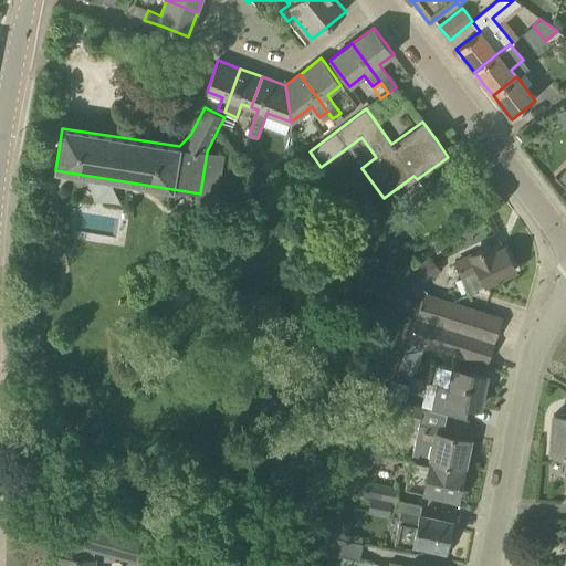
[(268,161),(260,167),(266,176),(274,169),(268,161)]
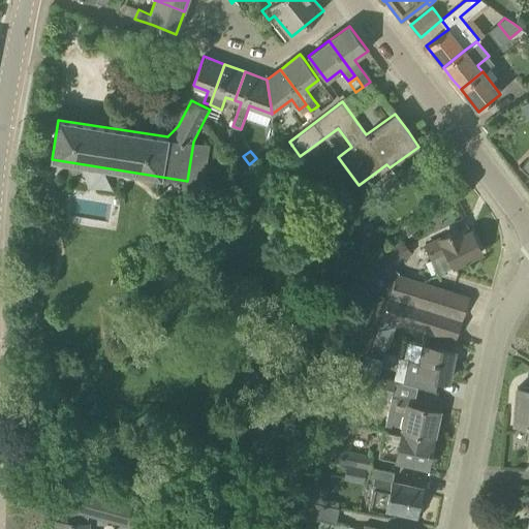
[(528,158),(520,166),(522,167),(528,175),(528,158)]
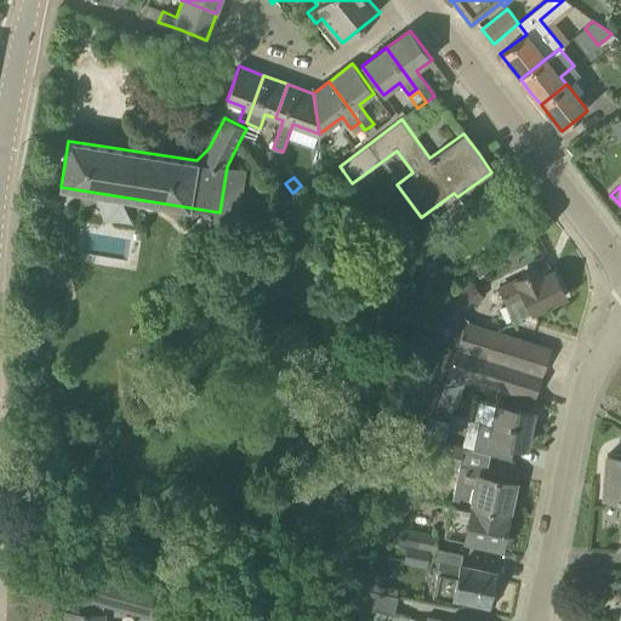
[(514,320),(531,312),(565,297),(553,272),(551,273),(547,266),(499,288),(506,303),(514,320)]
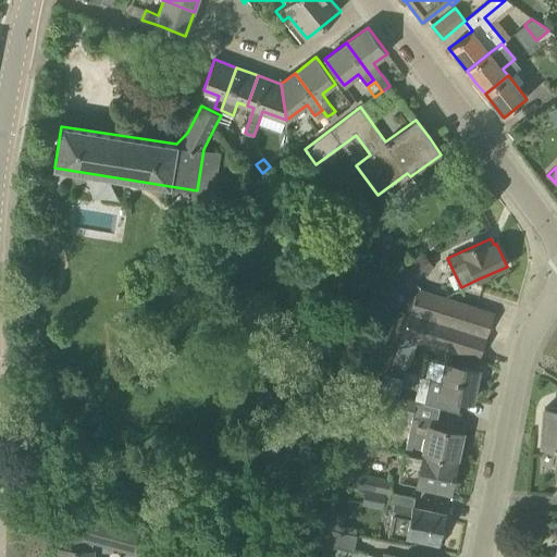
[(410,317),(412,312),(422,289),(413,281),(431,267),(421,254),(390,280),(379,300),(410,317)]
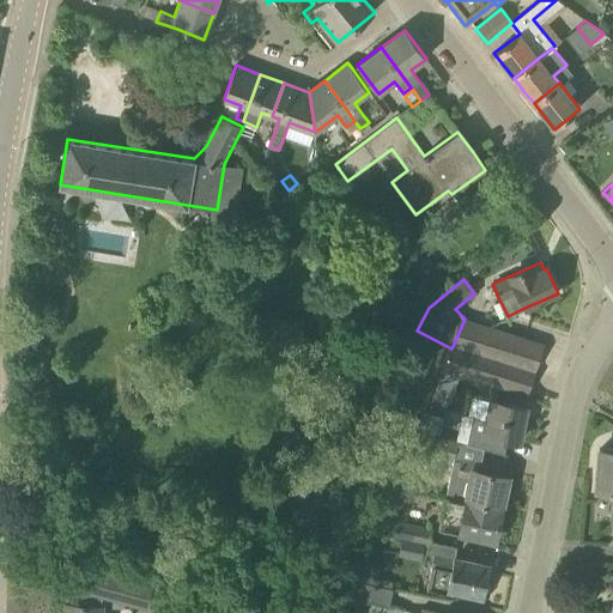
[(465,319),(454,344),(534,370),(542,345),(465,319)]
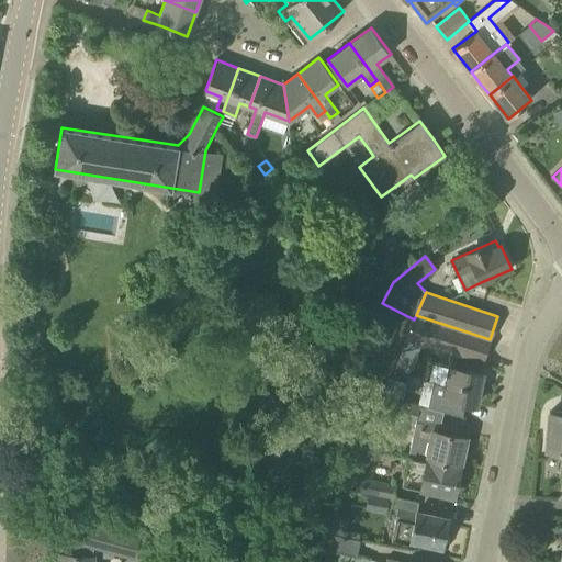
[(416,315),(414,319),(406,336),(483,362),(490,339),(416,315)]
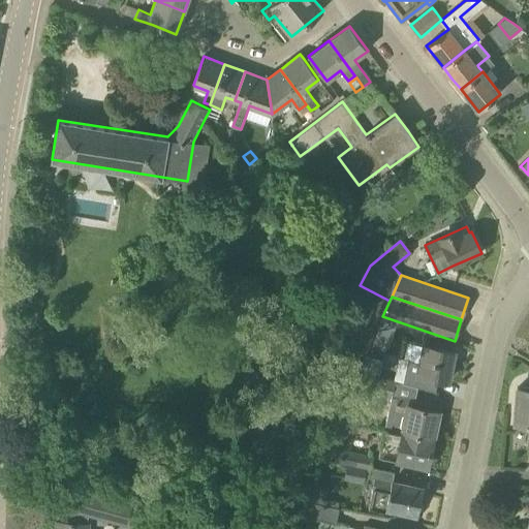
[(363,307),(356,322),(366,327),(372,310),(363,307)]
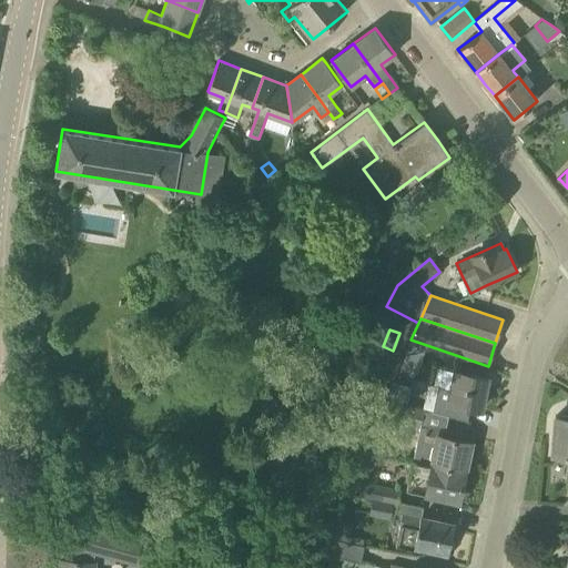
[(438,386),(433,412),(450,416),(460,419),(467,421),(469,408),(482,411),(488,377),(455,371),(452,388),(438,386)]
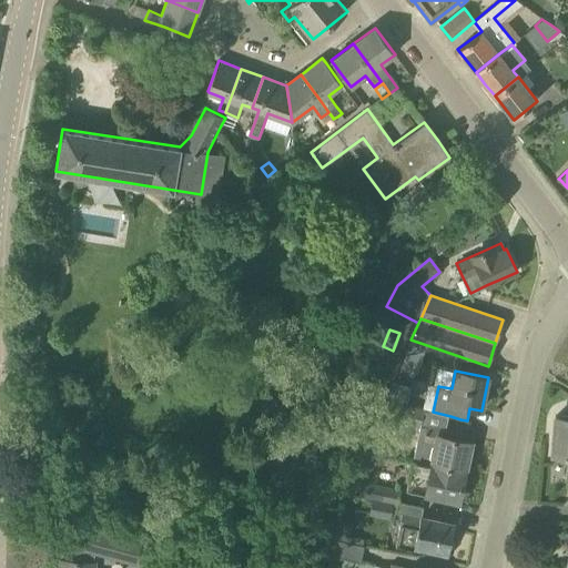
[(393,382),(388,396),(407,402),(412,387),(393,382)]
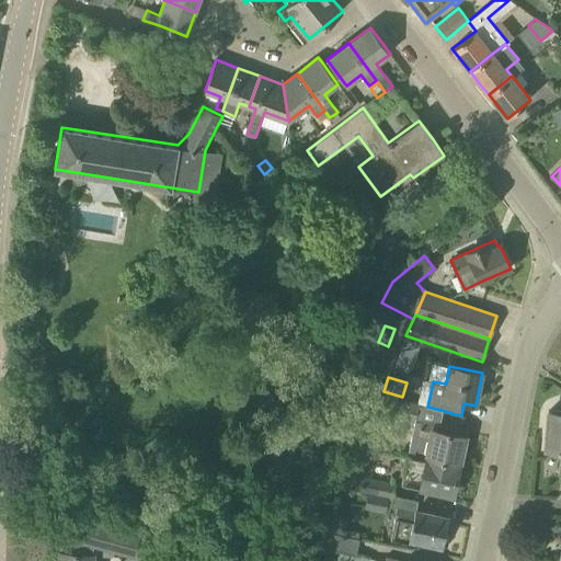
[(415,422),(420,404),(418,404),(384,396),(379,412),(415,422)]
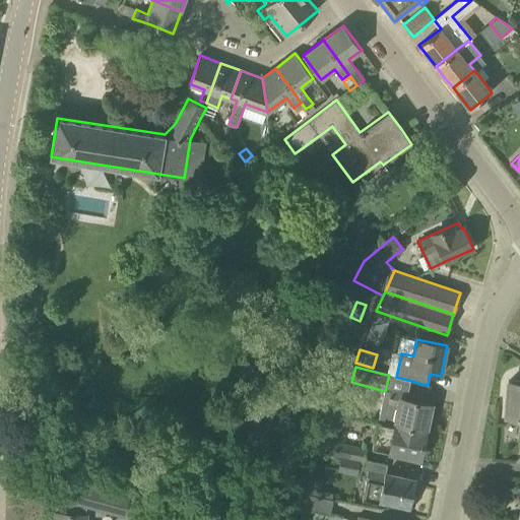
[(506,416),(519,417),(519,423),(519,440),(519,439),(519,382),(508,382),(506,416)]
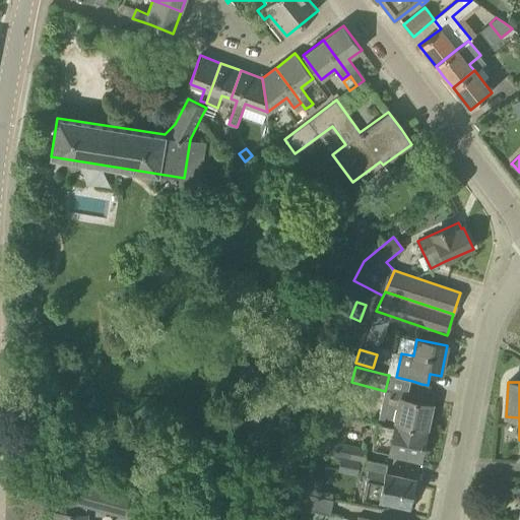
[(385,391),(378,421),(396,426),(426,432),(432,404),(418,402),(419,397),(385,390),(385,391)]
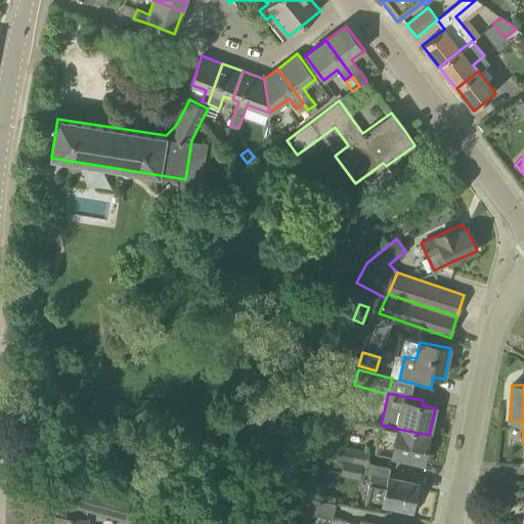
[(381,425),(375,452),(423,463),(425,453),(429,435),(399,429),(381,425)]
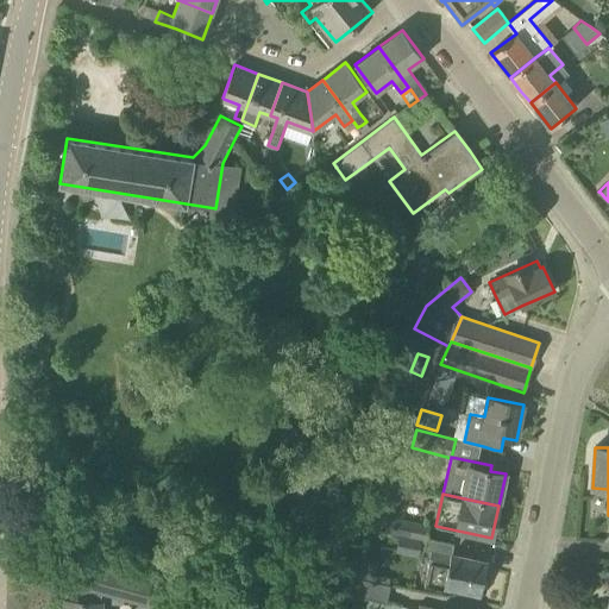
[(426,541),(426,539),(428,526),(388,519),(385,533),(426,541)]
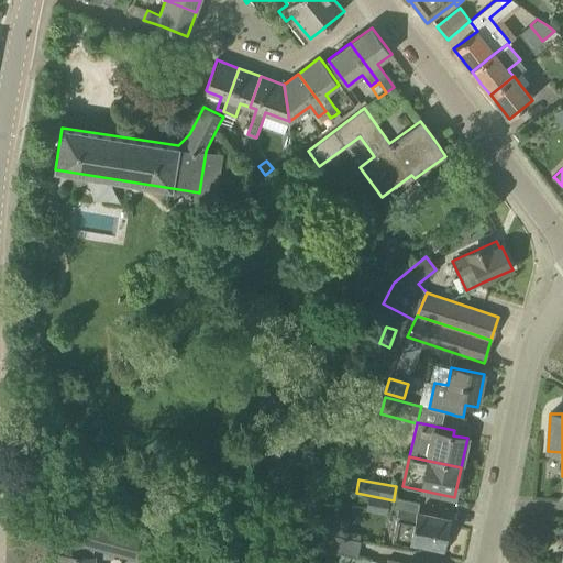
[(392,508),(398,509),(392,542),(411,545),(412,542),(444,549),(445,545),(448,544),(449,538),(446,536),(451,520),(417,514),(419,503),(394,498),(394,500),(392,508)]
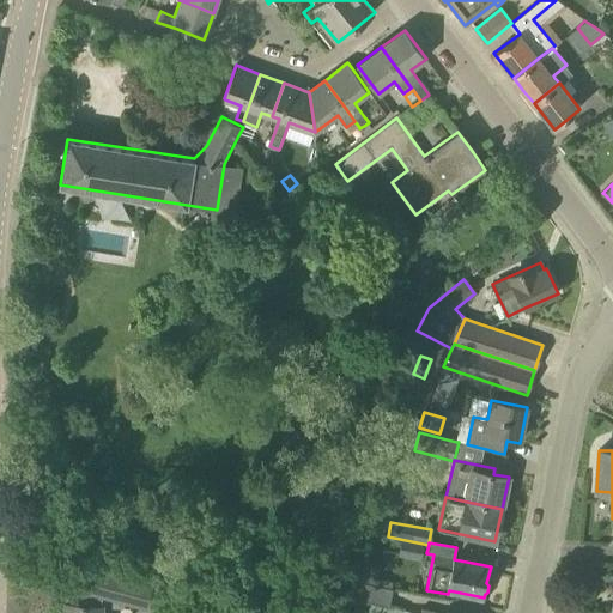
[(375,584),(376,578),(378,568),(364,564),(360,582),(375,584)]
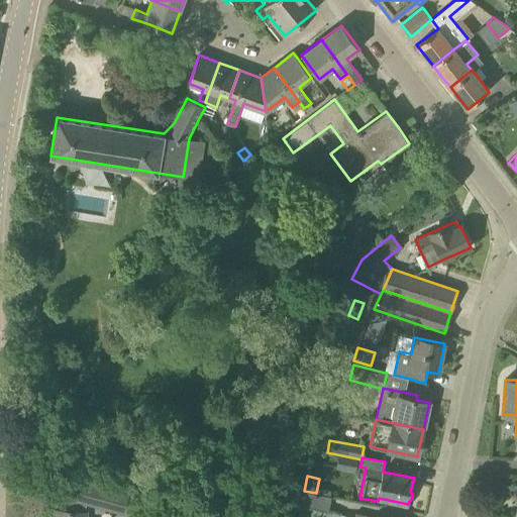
[(55,516),(85,516),(86,513),(87,503),(123,514),(128,496),(75,480),(66,511),(56,511),(55,516)]
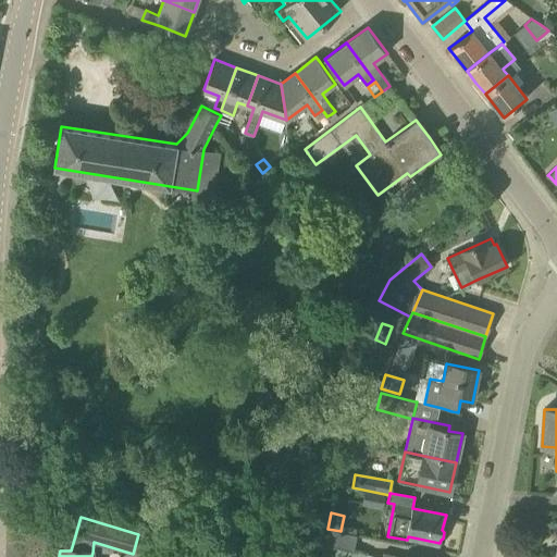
[(342,525),(341,531),(357,534),(359,529),(342,525)]
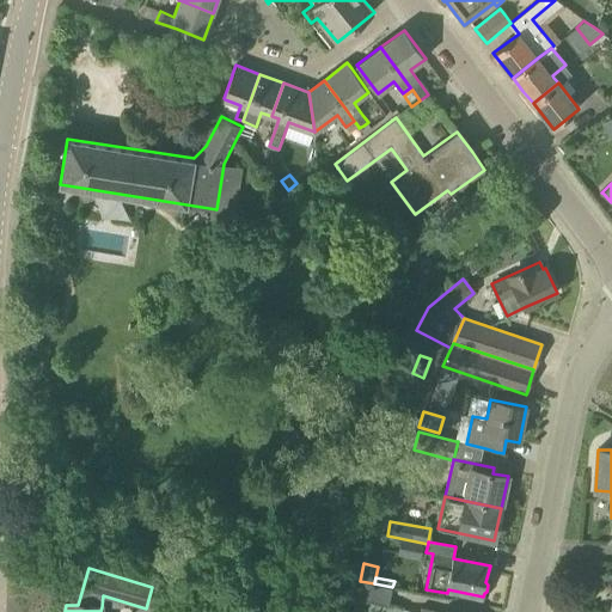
[(389,605),(392,587),(374,583),(360,581),(356,599),(389,605)]
